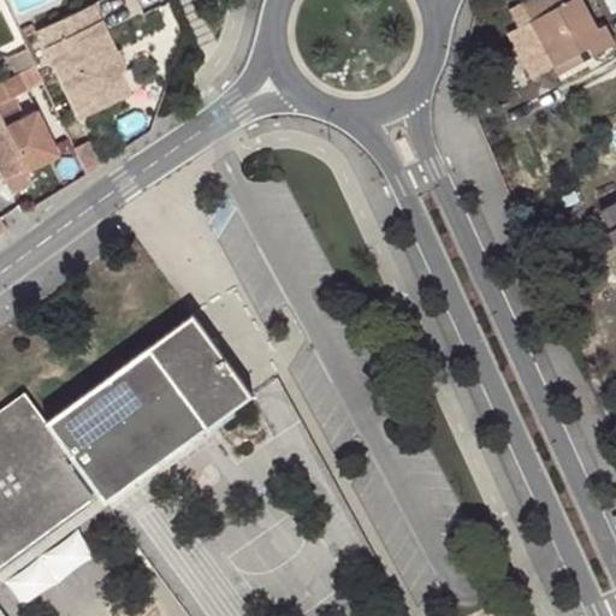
[(128,65),(95,0),(92,0),(41,27),(86,116),(134,90),(123,69),(128,65)]
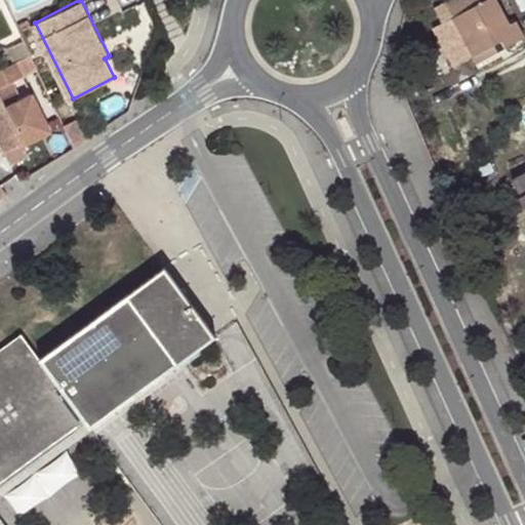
[(454,0),(444,5),(478,72),(510,56),(507,50),(524,40),(524,38),(517,23),(512,26),(497,0),(454,0)]
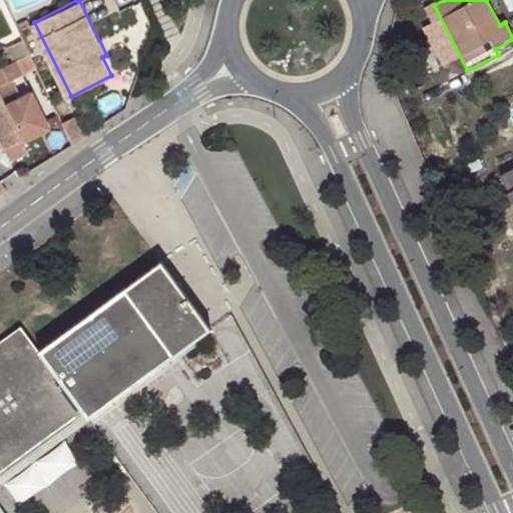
[(0,83),(22,73),(16,59),(0,66),(0,83)]
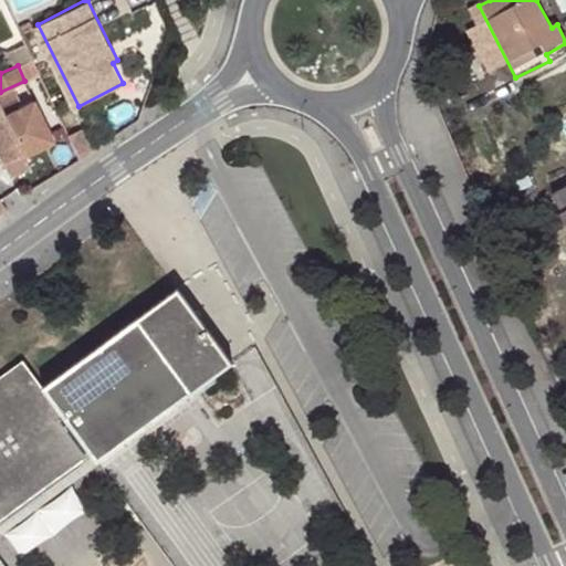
[(53,139),(33,98),(4,113),(4,114),(0,115),(0,153),(12,177),(31,168),(24,154),(53,139)]
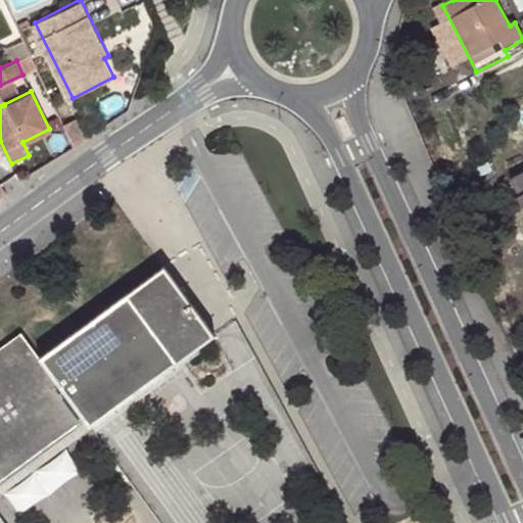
[(522,177),(512,184),(522,205),(522,177)]
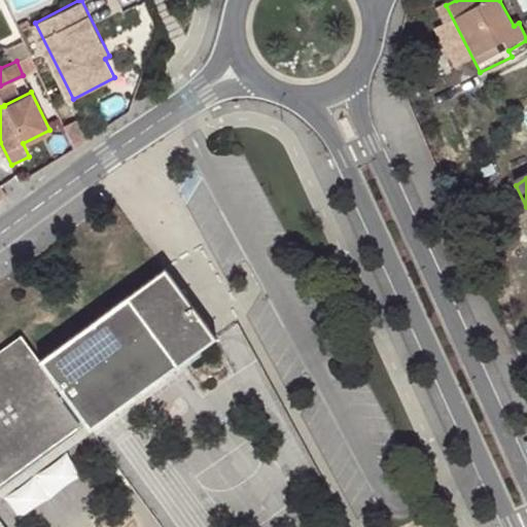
[(216,338),(166,268),(42,358),(22,335),(8,344),(1,350),(0,350),(0,488),(88,424),(92,428),(216,338)]
